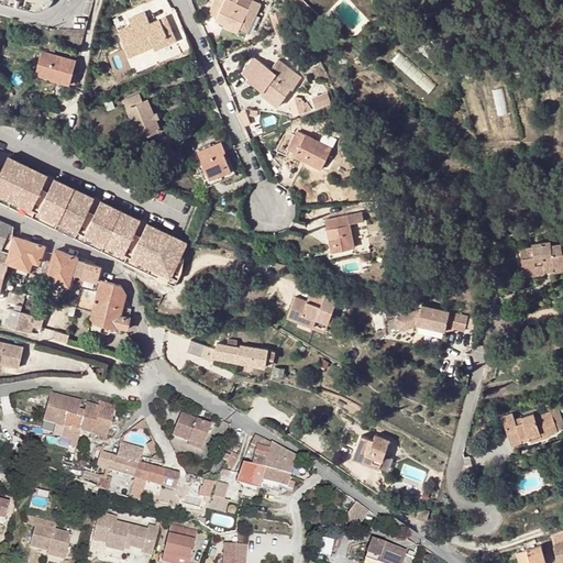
[(234,2),(229,0),(213,0),(208,13),(217,17),(216,19),(224,23),(222,25),(230,29),(232,24),(240,28),(247,9),(234,2)]
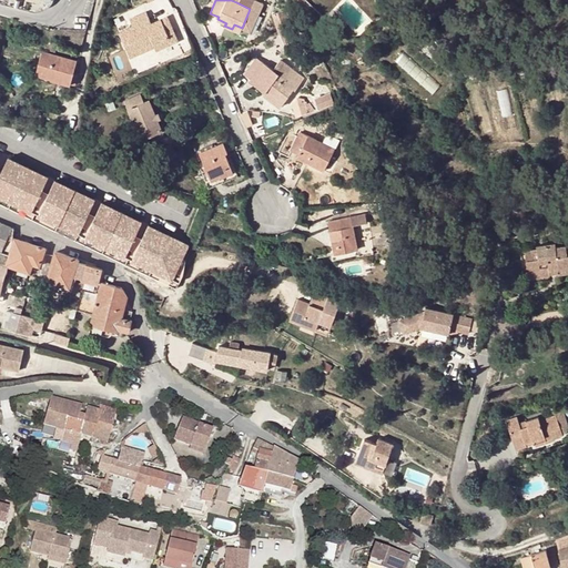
[(254,0),(236,0),(236,2),(250,9),(242,28),(251,31),(263,4),(254,0)]
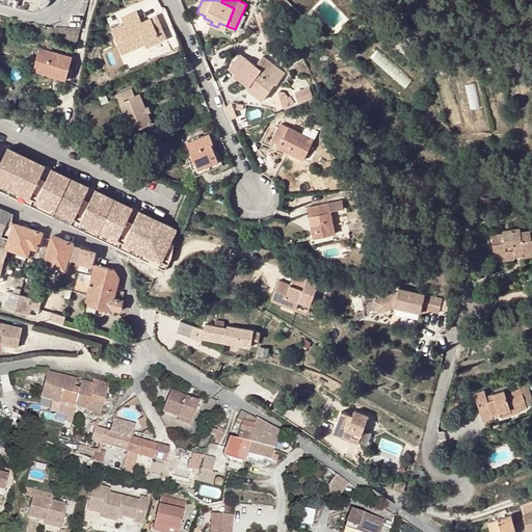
[(266,9),(257,12),(260,22),(269,19),(266,9)]
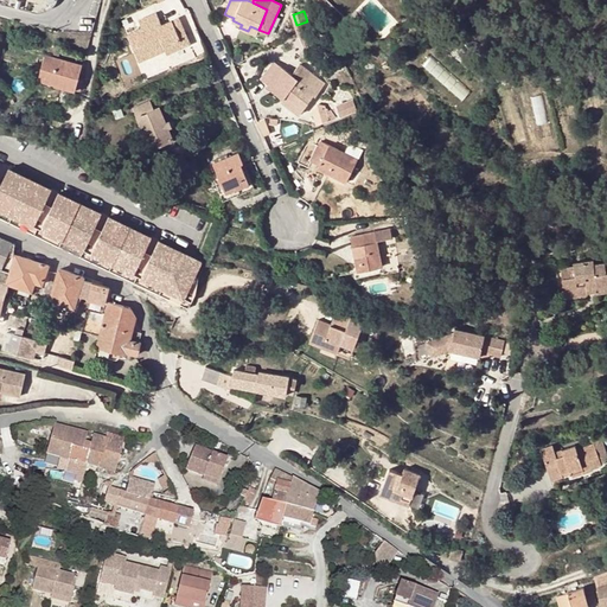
[(139,59),(164,49),(164,46),(179,39),(177,33),(183,30),(178,18),(160,25),(155,13),(139,20),(142,27),(128,34),(139,59)]
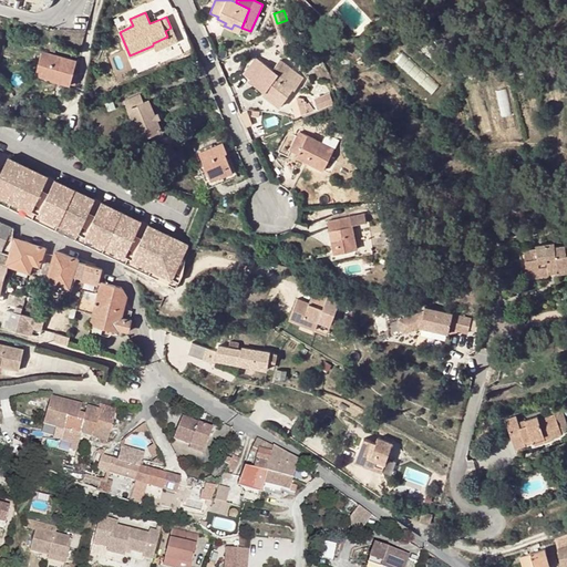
[(287,20),(277,23),(279,31),(289,26),(287,20)]
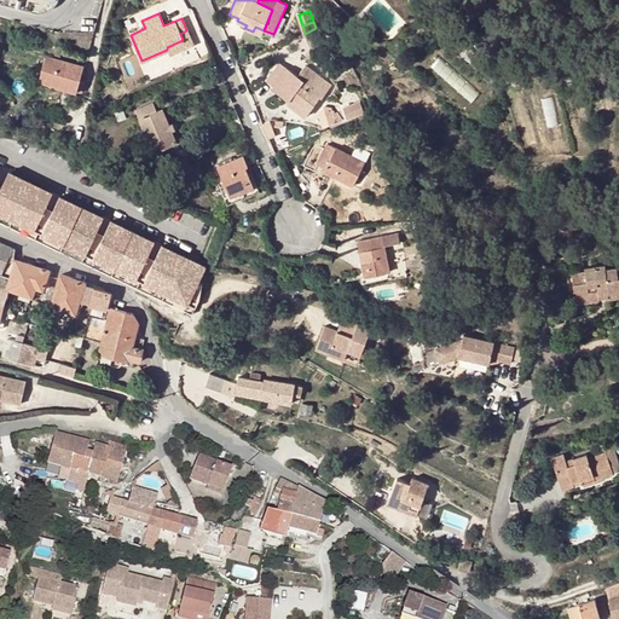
[(305,34),(304,34),(311,48),(323,42),(316,28),(305,34)]
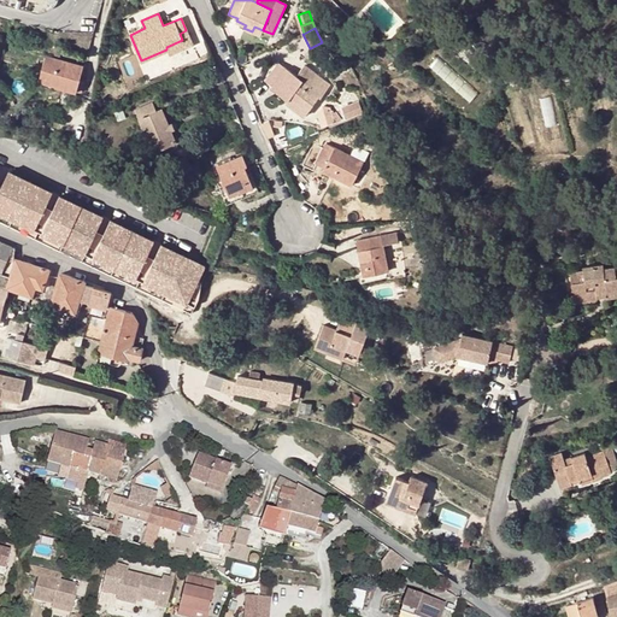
[(166,47),(166,50),(169,53),(192,42),(186,30),(180,34),(182,40),(166,47)]
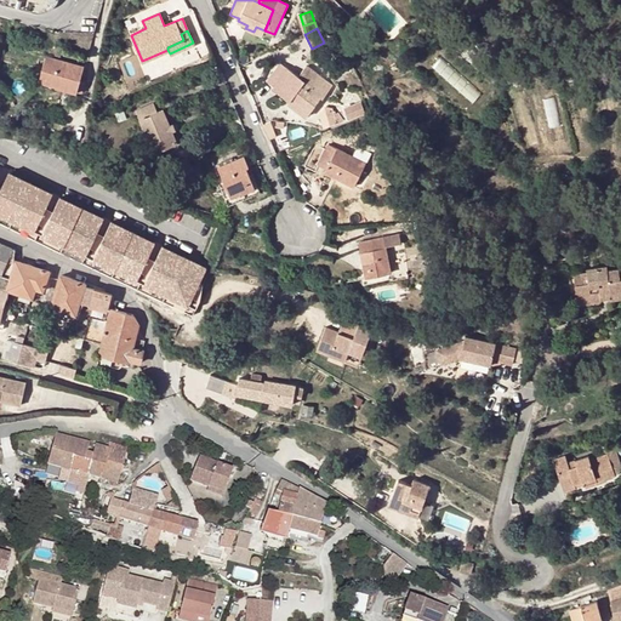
[(83,66),(45,56),(41,73),(58,77),(57,84),(56,86),(77,91),(79,80),(83,66)]
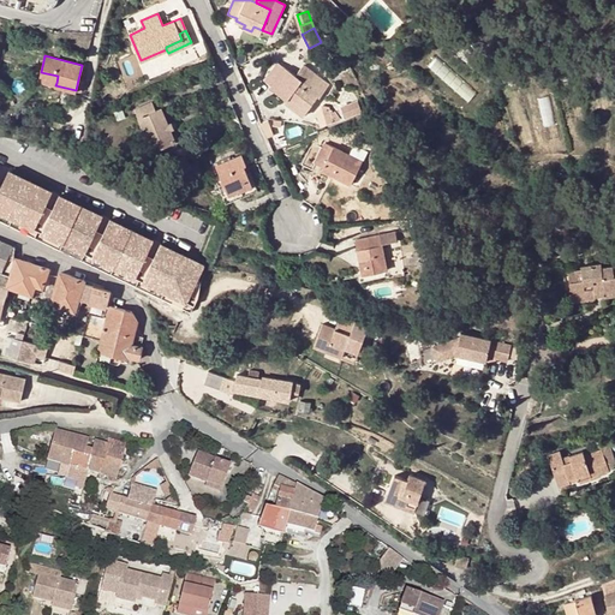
[(270,87),(286,99),(288,95),(308,109),(317,96),(305,87),(306,84),(297,76),(278,61),(264,78),(272,85),(270,87)]
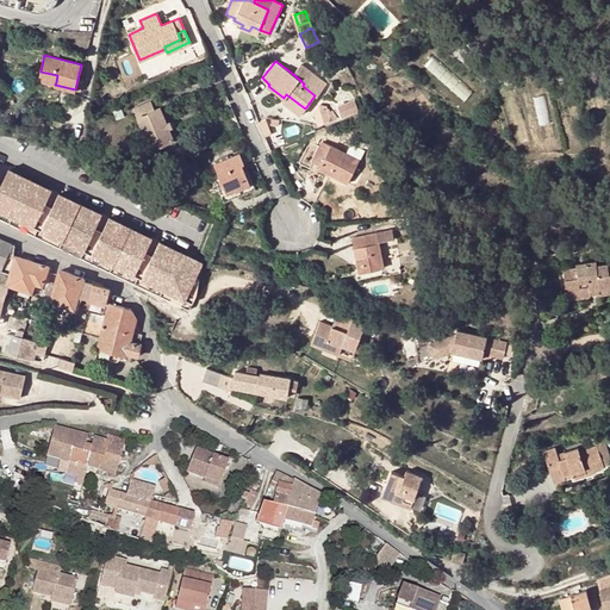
[(303,63),(294,75),(304,83),(303,86),(315,95),(317,97),(328,82),(303,63)]
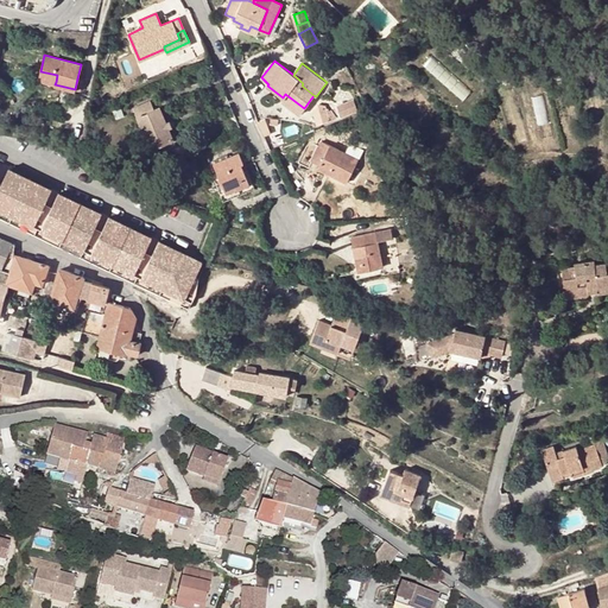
[(515,75),(494,65),(489,75),(511,84),(515,75)]
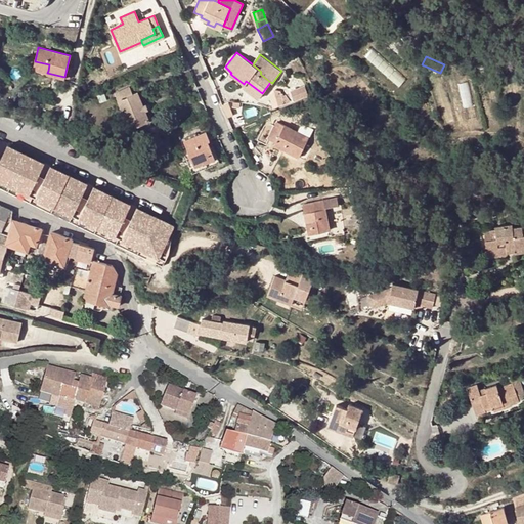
[(49,64),(35,61),(34,67),(48,71),(49,64)]
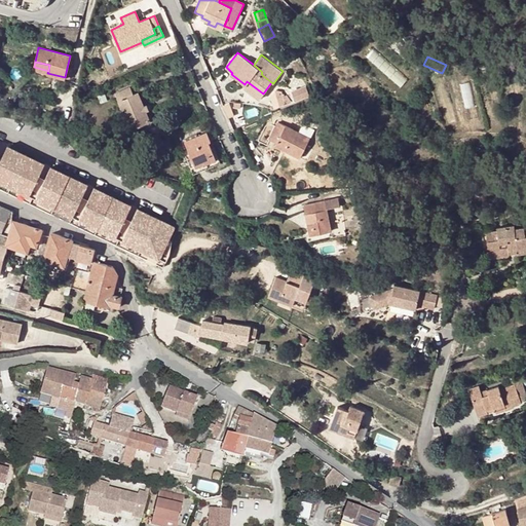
[(259,99),(263,94),(247,81),(245,84),(243,86),(259,99)]
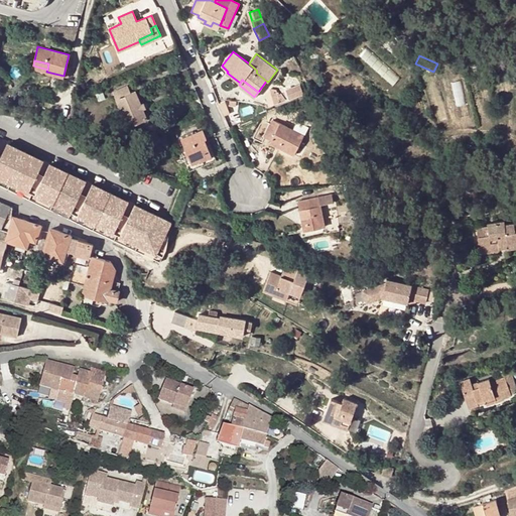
[(299,82),(285,88),(289,97),(303,91),(299,82)]
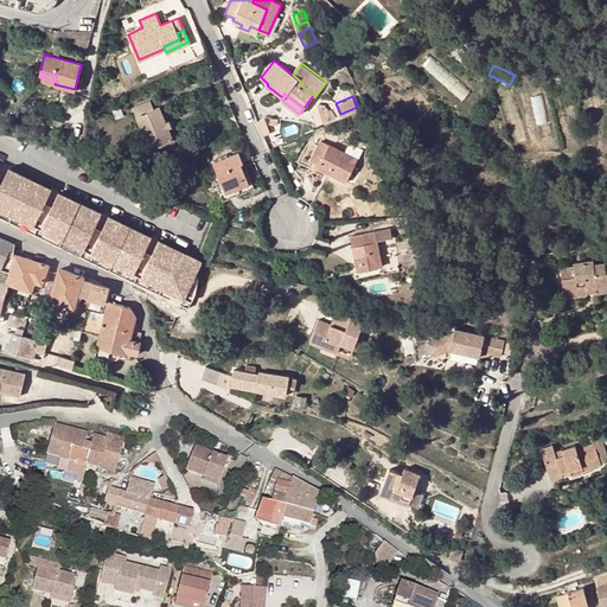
[(173,139),(168,128),(165,121),(159,107),(153,109),(149,101),(133,108),(151,149),(173,139)]
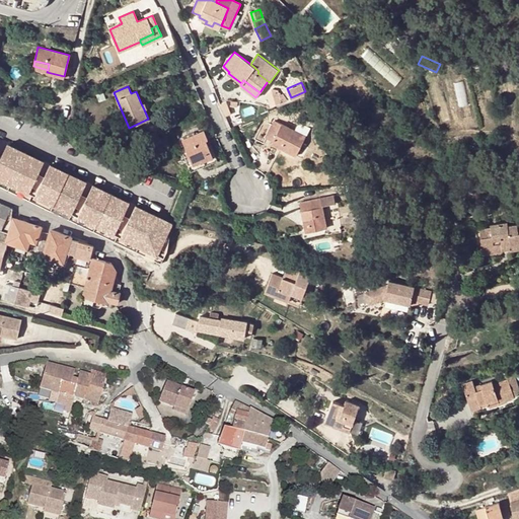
[(278,89),(273,88),(268,95),(271,106),(282,101),(282,100),(288,98),(283,93),(280,94),(278,89)]
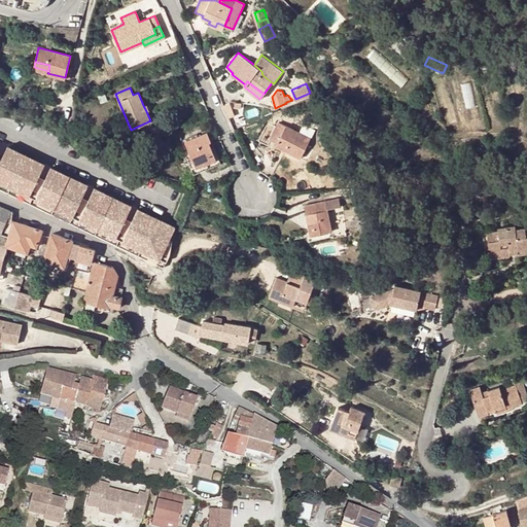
[(276,145),(297,156),(304,145),(306,146),(314,130),(303,125),(299,133),(278,123),(270,140),(277,143),(276,145)]
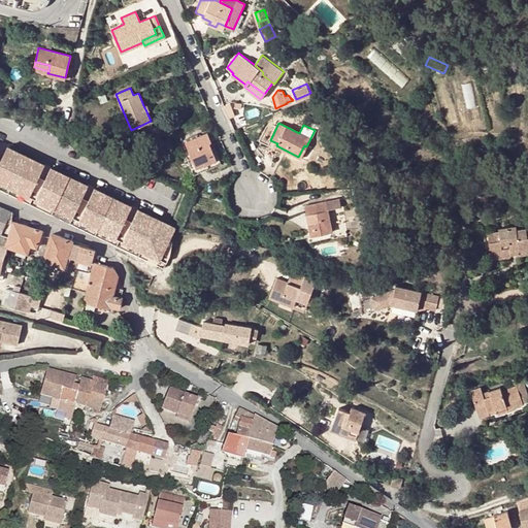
[(217,159),(210,145),(208,141),(210,140),(207,133),(186,141),(190,152),(195,164),(204,160),(205,163),(217,159)]
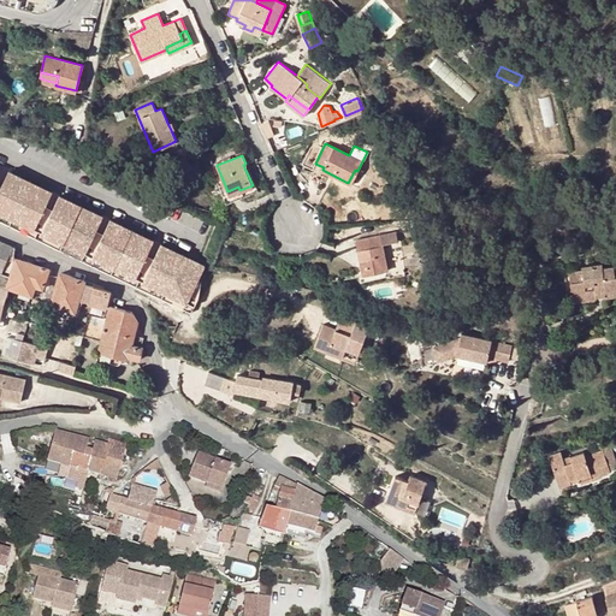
[(0,220),(183,308),(203,262),(160,242),(141,280),(134,278),(152,238),(108,218),(89,258),(82,254),(101,214),(58,194),(40,232),(31,229),(51,190),(7,170),(0,183),(0,220)]
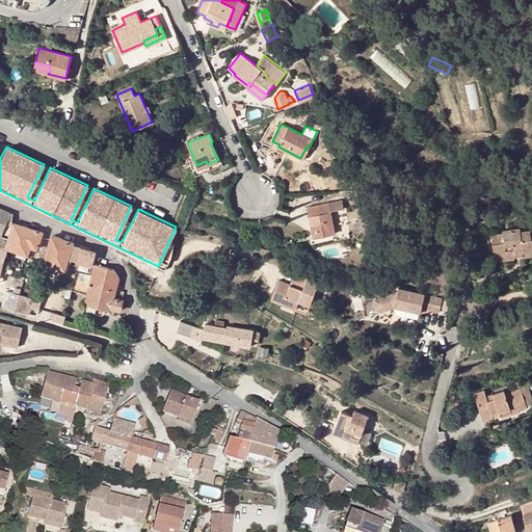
[(196,165),(191,167),(194,175),(221,164),(220,159),(218,160),(207,164),(206,161),(196,165)]
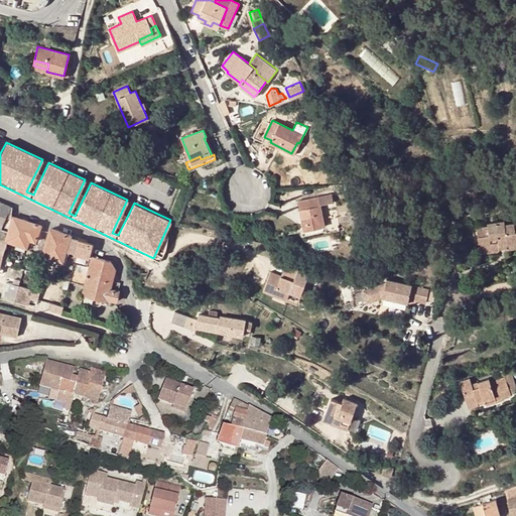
[(318,197),(297,201),(303,229),(325,225),(320,205),(334,202),(332,194),(318,197)]
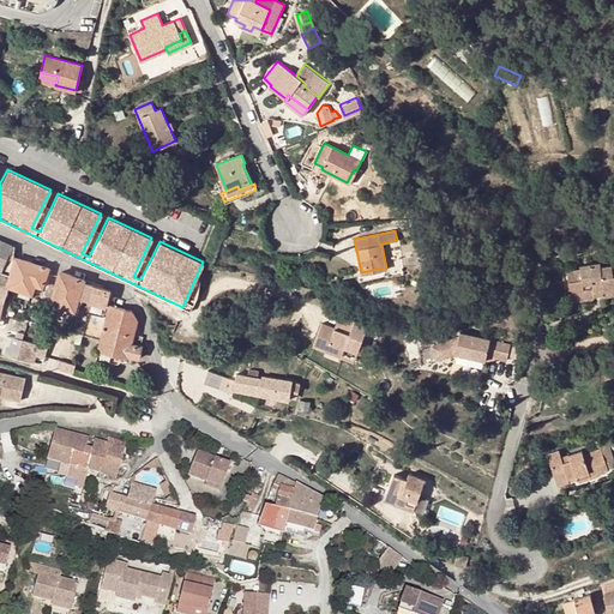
[(0,271),(10,276),(14,260),(13,246),(0,240),(0,271)]
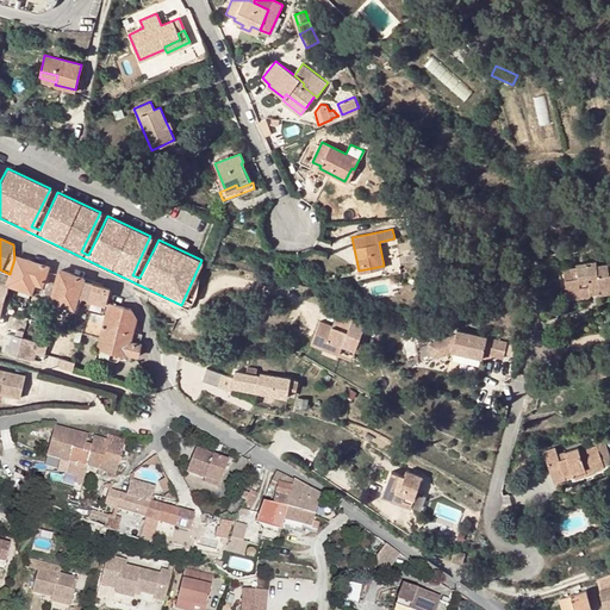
[(8,285),(31,292),(35,282),(37,277),(41,263),(19,257),(14,257),(14,259),(10,274),(6,284),(8,285)]
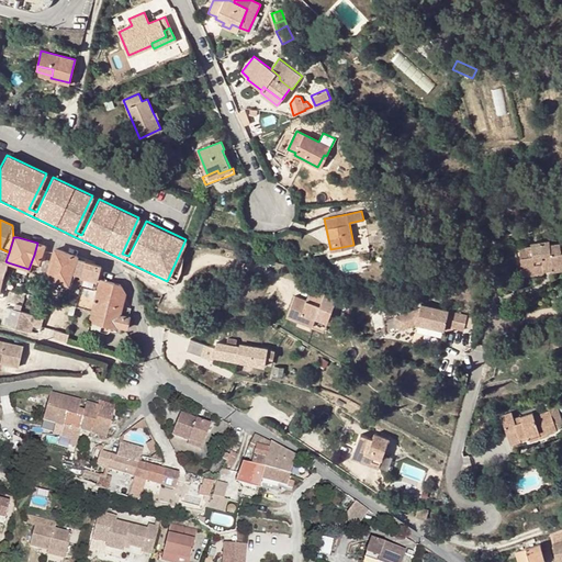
[(543,267),(551,266),(561,263),(561,242),(550,245),(549,240),(531,244),(531,247),(515,249),(516,265),(519,266),(520,274),(543,271),(543,267)]
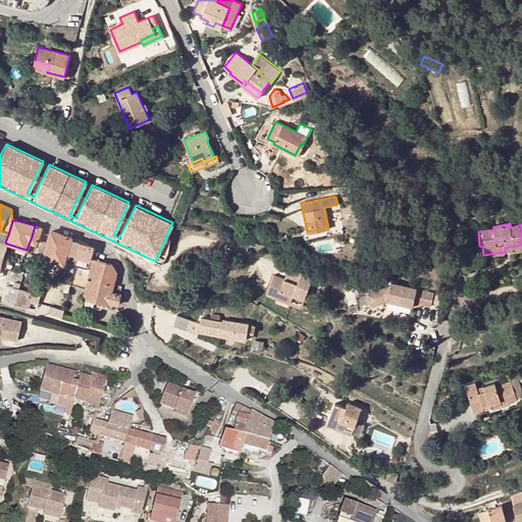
[(41,227),(35,225),(32,237),(38,239),(41,227)]
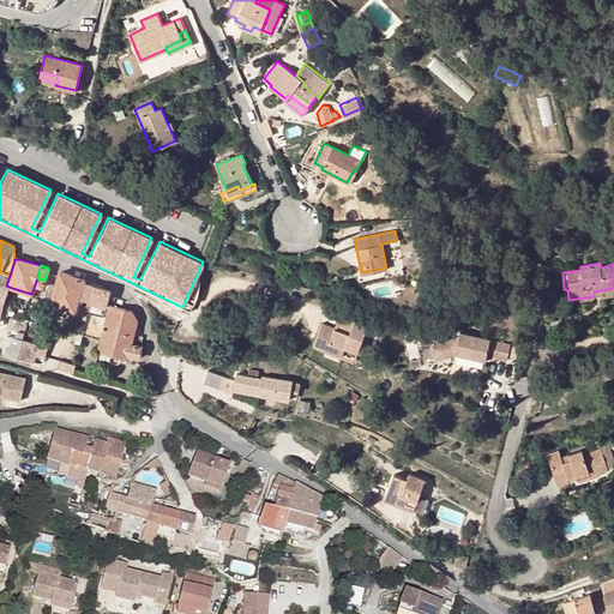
[(94,302),(98,288),(84,283),(84,281),(60,272),(50,301),(74,309),(78,299),(94,302)]
